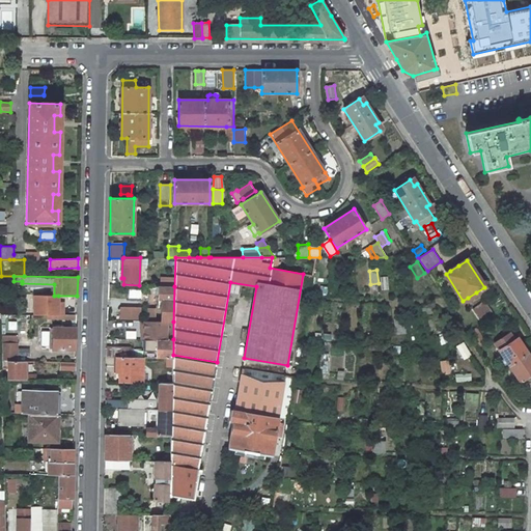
[(164,285),(148,285),(148,288),(159,289),(159,300),(162,300),(161,322),(173,322),(174,286),(164,285)]
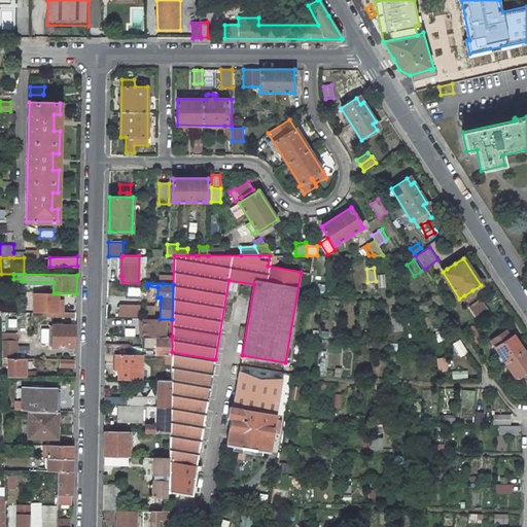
[(129,295),(139,295),(138,286),(128,287),(129,295)]
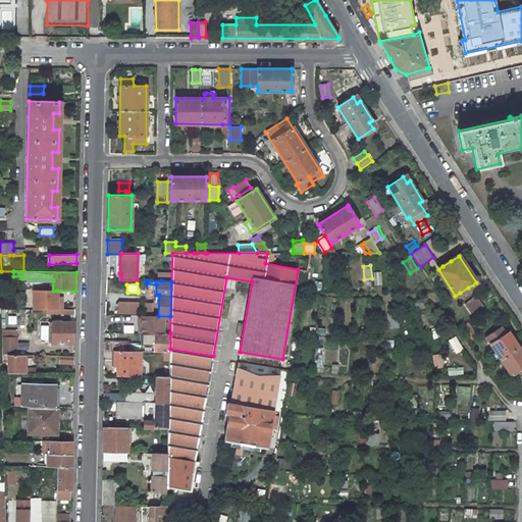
[(468,288),(460,293),(462,296),(470,291),(468,288)]
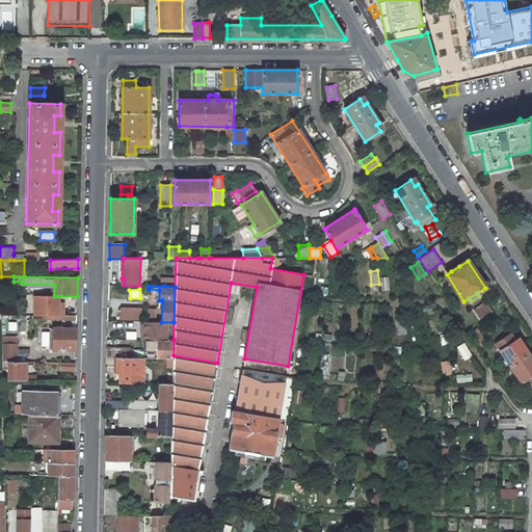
[(58,303),(58,296),(54,296),(34,295),(34,316),(63,316),(63,308),(58,308),(58,303)]
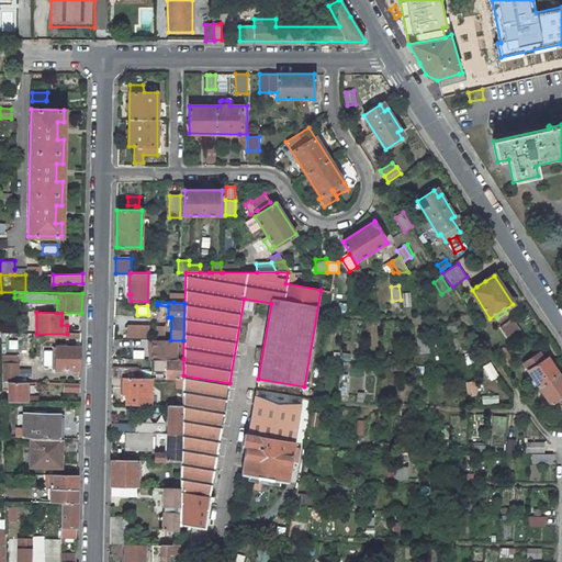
[(509,341),(523,333),(513,318),(499,327),(509,341)]
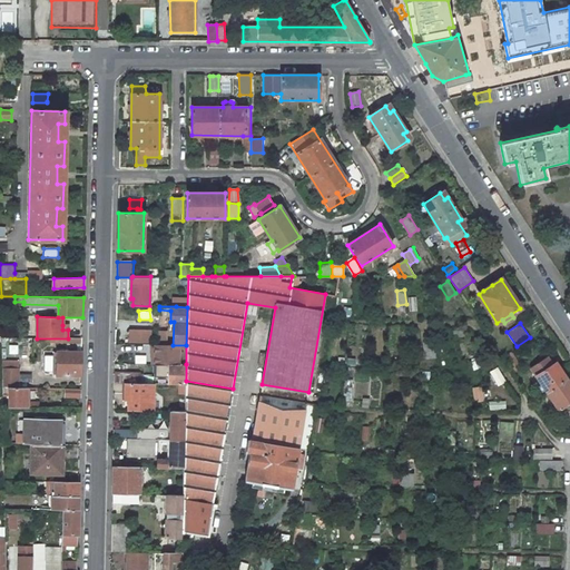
[(127,342),(149,342),(149,328),(128,328),(127,342)]
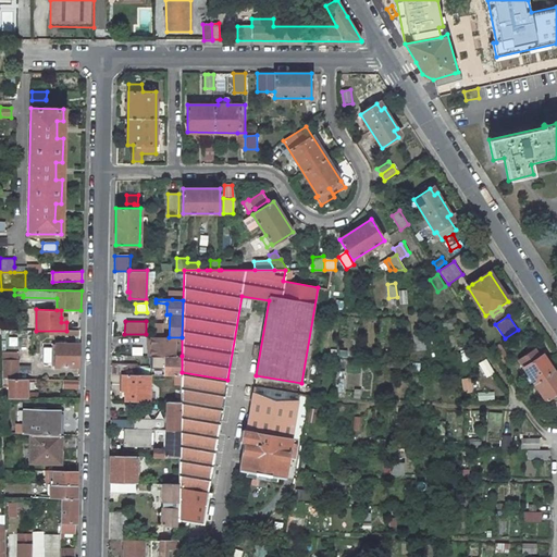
[(428,345),(435,343),(433,332),(425,333),(428,345)]
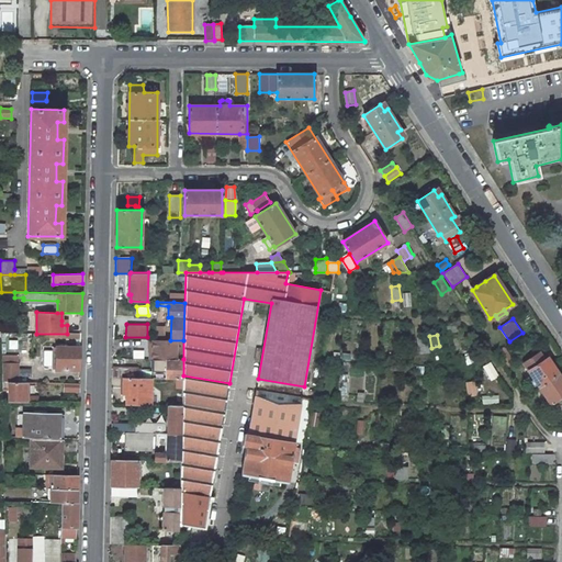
[(420,353),(429,352),(427,337),(417,338),(420,353)]
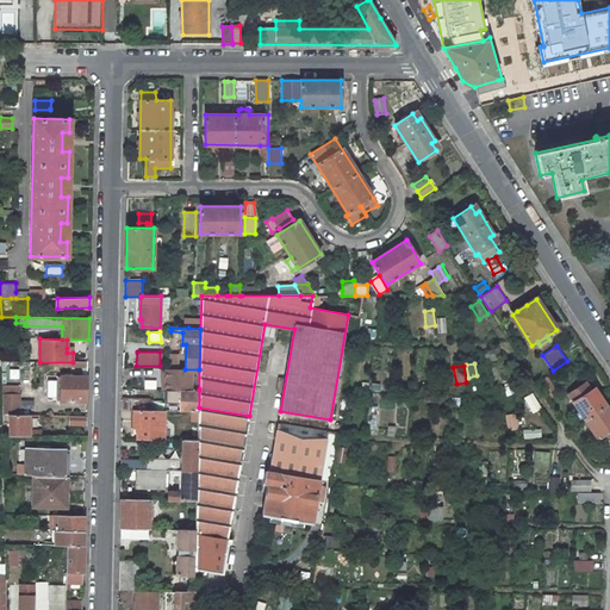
[(199,369),(185,369),(176,369),(167,368),(162,368),(161,383),(166,383),(166,390),(184,390),(199,390),(199,369)]
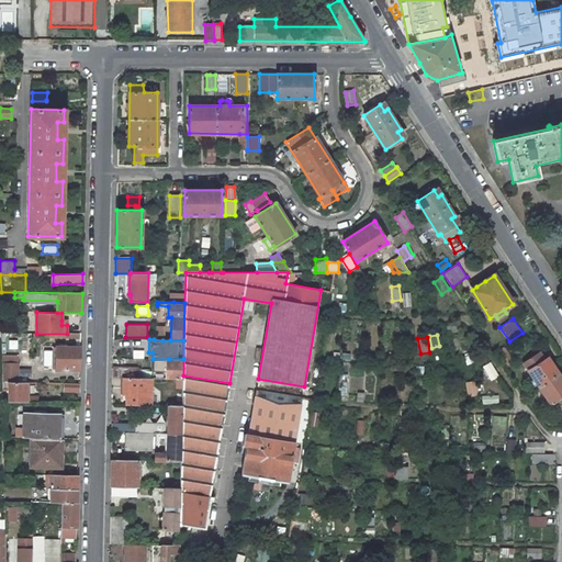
[(55,370),(80,370),(80,347),(55,347),(55,370)]
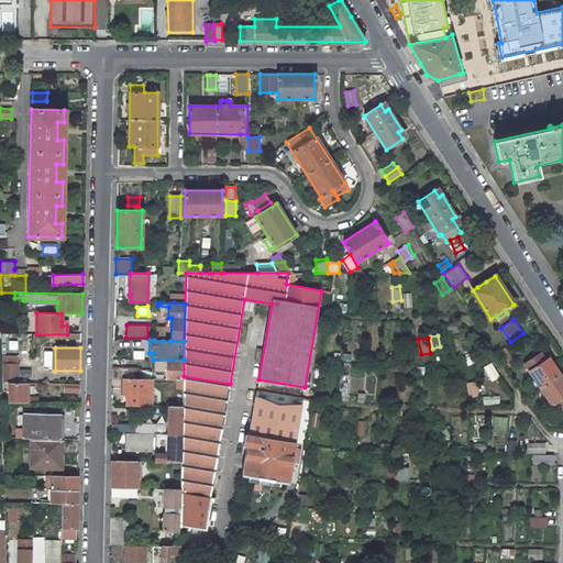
[(498,353),(507,367),(514,363),(505,349),(498,353)]
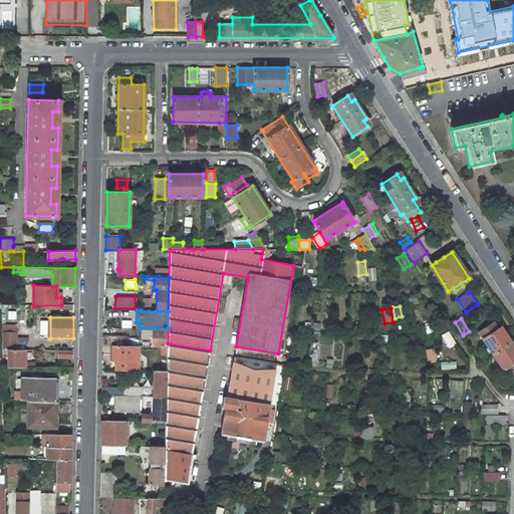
[(439,321),(429,326),(431,332),(441,328),(439,321)]
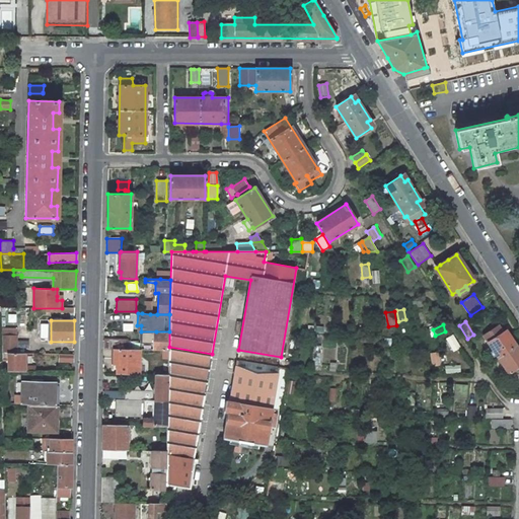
[(518,350),(509,336),(506,338),(498,325),(483,336),(513,380),(518,375),(518,350)]
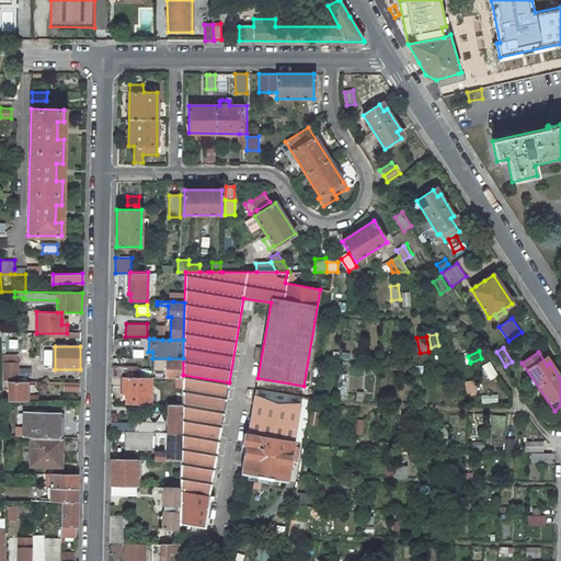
[(379,362),(379,354),(370,353),(369,362),(379,362)]
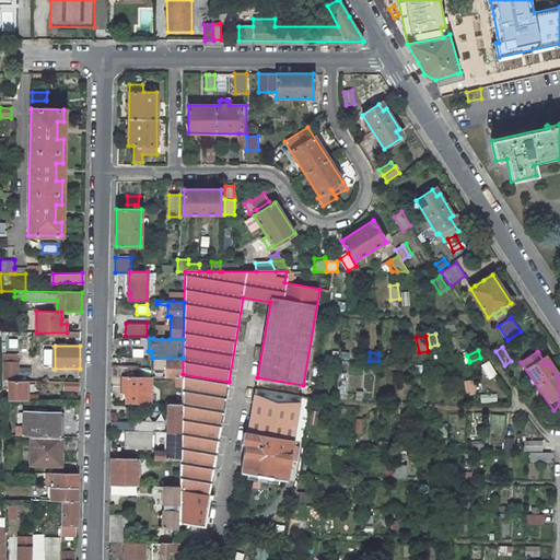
[(357,363),(358,354),(338,353),(338,361),(357,363)]
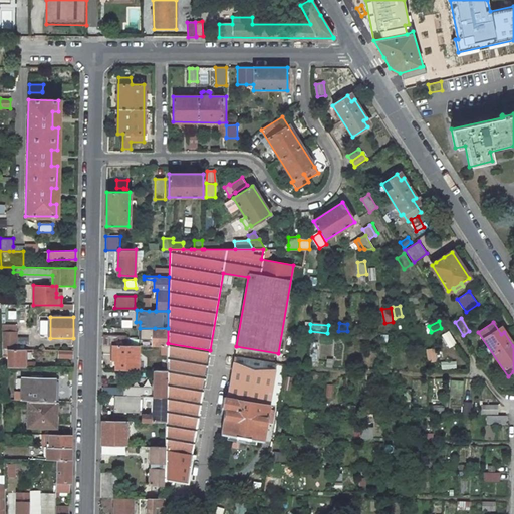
[(168,328),(155,328),(155,346),(162,346),(168,346),(168,343),(168,328)]
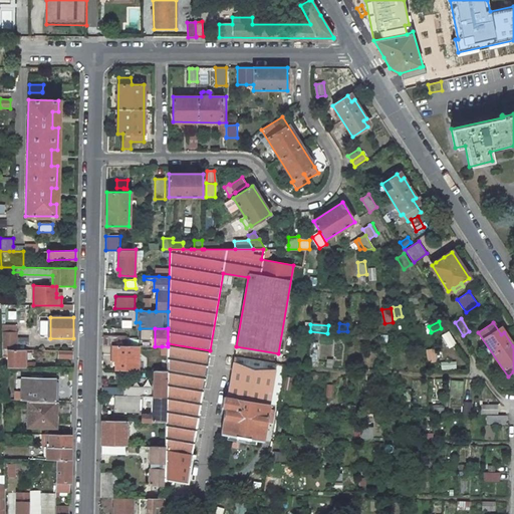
[(2,349),(16,349),(16,332),(2,332),(2,349)]
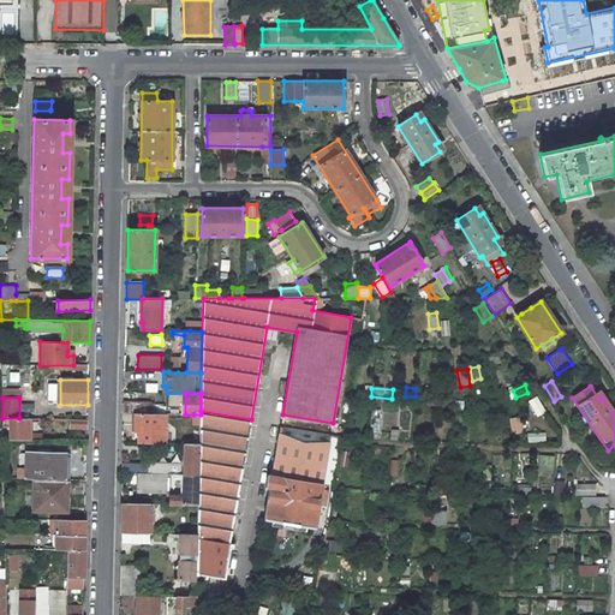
[(537,416),(545,411),(537,398),(529,402),(537,416)]
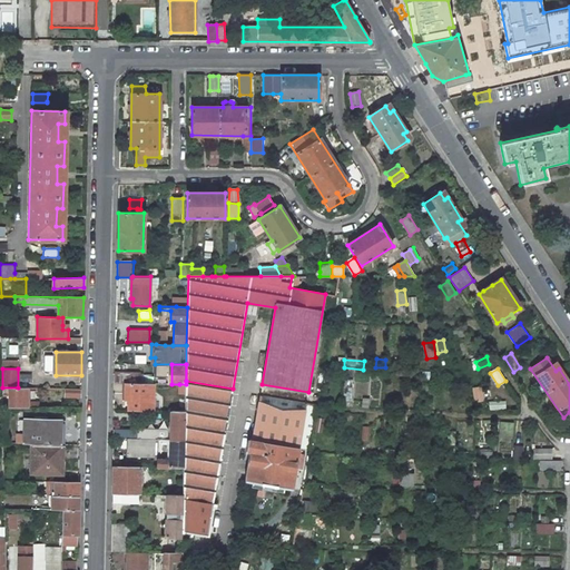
[(402,380),(411,380),(411,372),(402,371),(402,380)]
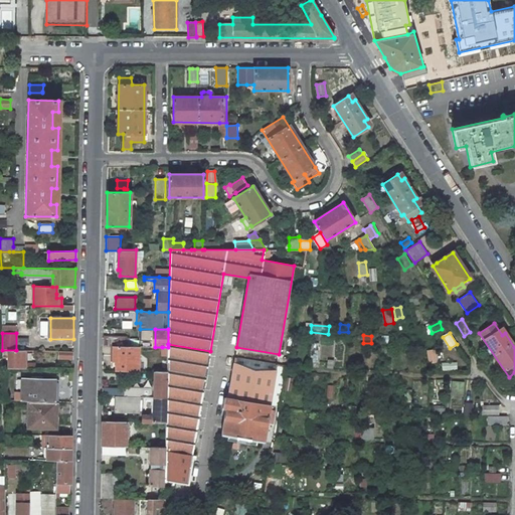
[(126,338),(103,337),(103,346),(113,346),(130,346),(130,344),(126,344),(126,338)]
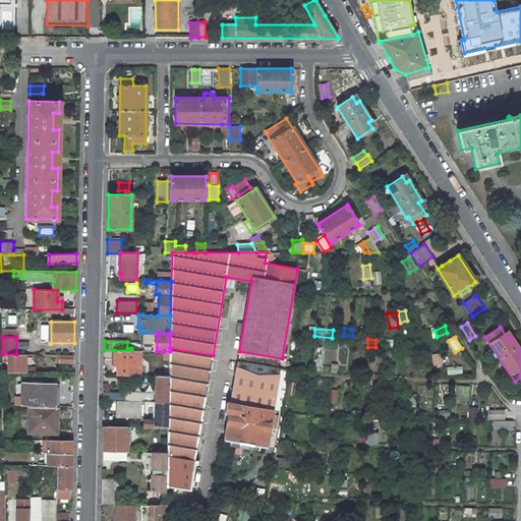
[(314,366),(322,365),(323,347),(315,347),(314,366)]
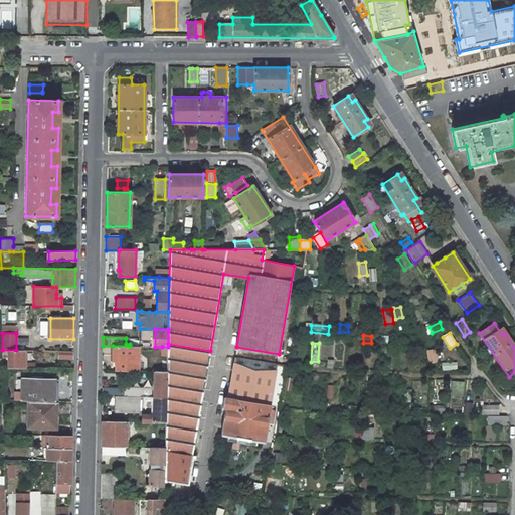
[(210,351),(168,344),(168,347),(167,355),(167,372),(166,397),(166,422),(165,447),(164,481),(189,485),(193,459),(195,460),(196,456),(192,455),(210,351)]
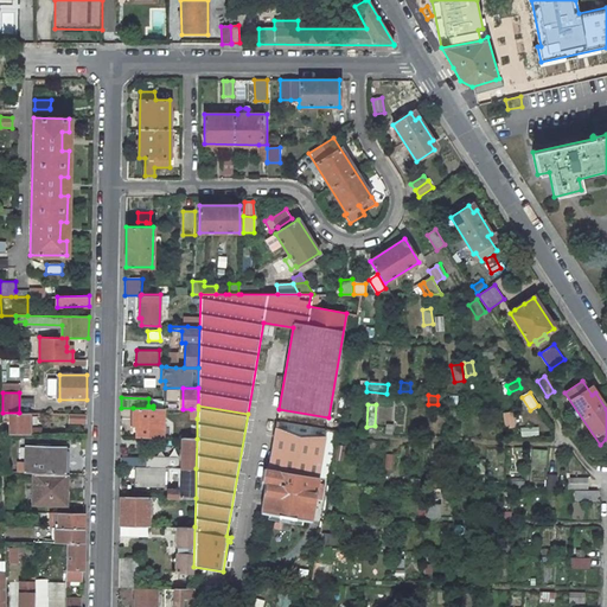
[(153,408),(133,408),(133,426),(136,426),(136,438),(163,438),(163,409),(153,408)]
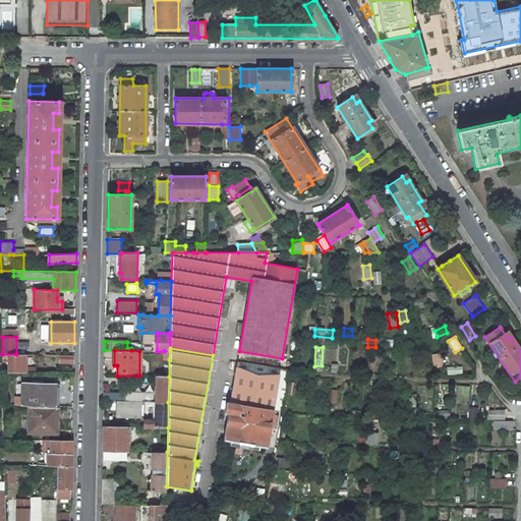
[(2,354),(2,361),(7,361),(8,372),(32,372),(32,367),(24,367),(24,354),(16,354),(2,354)]
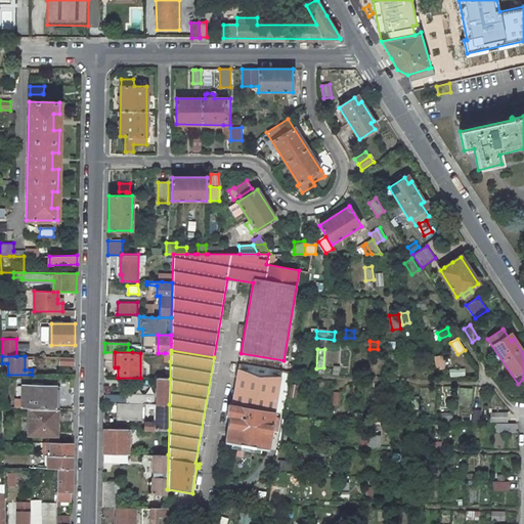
[(274,411),(281,370),(238,363),(231,405),(228,405),(226,415),(230,416),(226,442),(268,449),(274,411)]
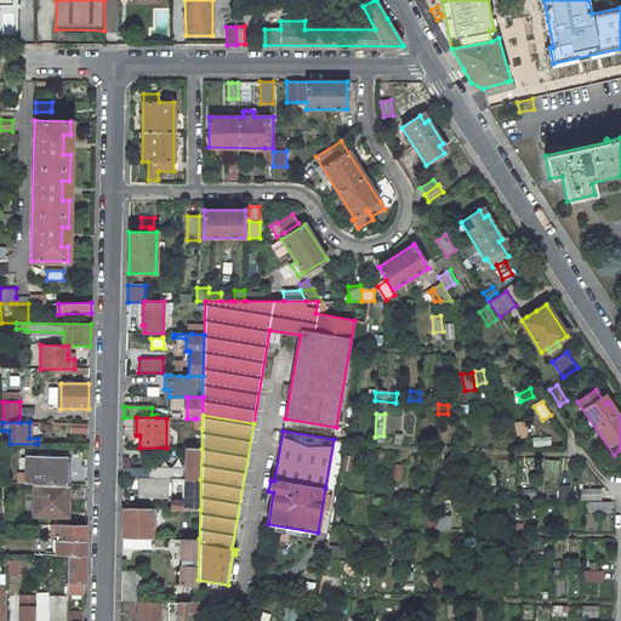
[(527,436),(510,437),(511,448),(516,448),(520,448),(539,446),(539,436),(527,436)]
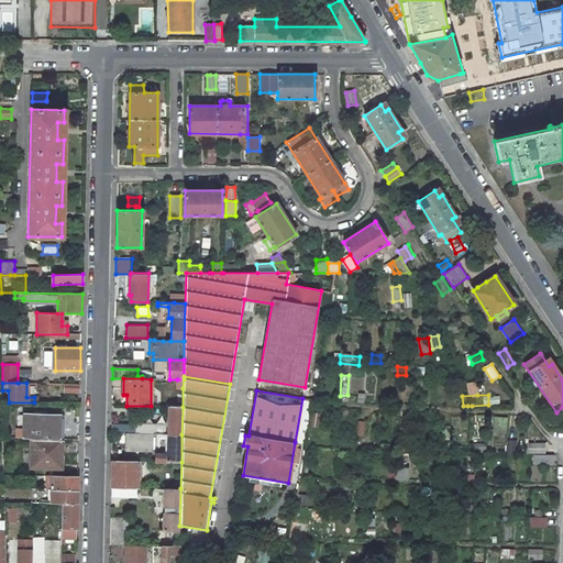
[(313,399),(302,398),(295,442),(306,444),(313,399)]
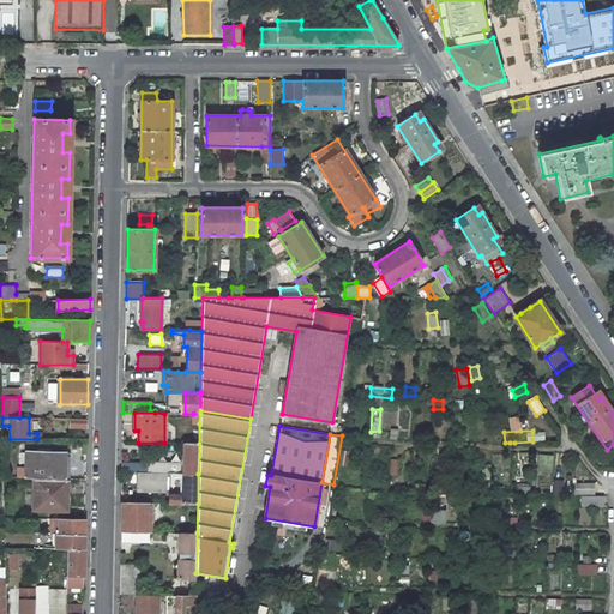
[(185,443),(185,444),(184,458),(184,463),(184,474),(198,474),(199,444),(185,443)]
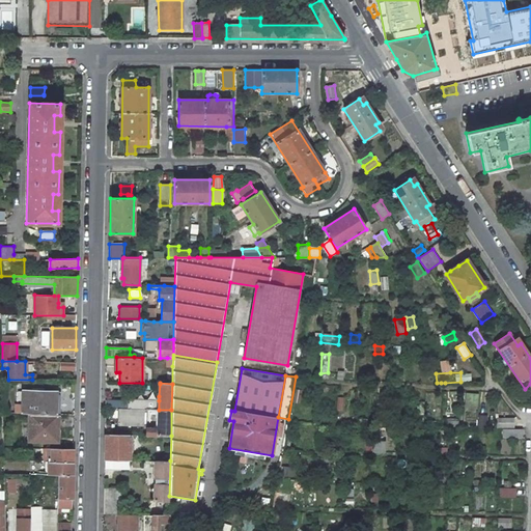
[(300,403),(302,390),(296,389),(292,402),(300,403)]
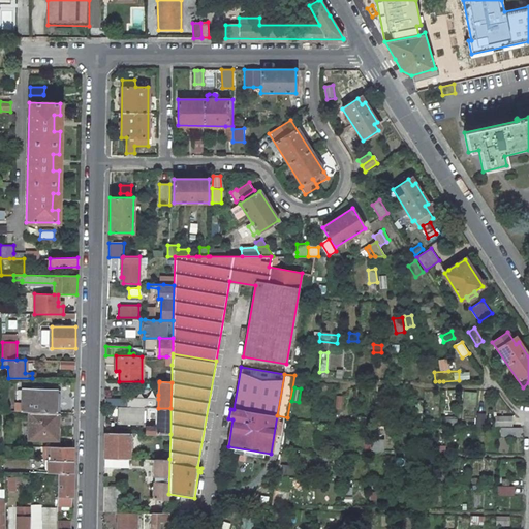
[(53,412),(56,413),(56,391),(23,390),(22,411),(29,412),(53,412)]
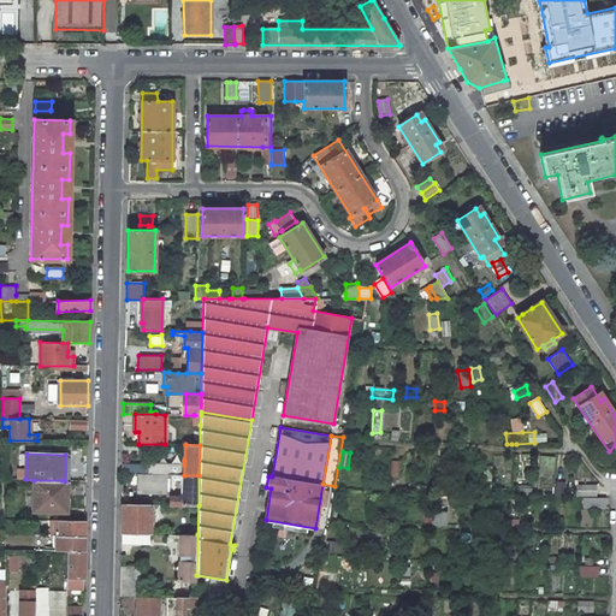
[(554,474),(555,457),(542,456),(540,473),(554,474)]
